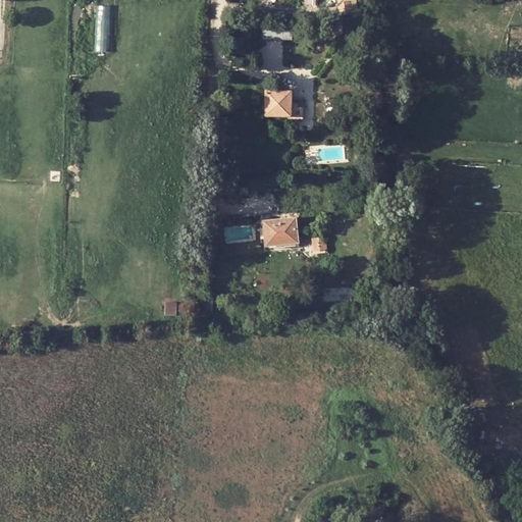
[(348,1),(338,2),(340,12),(350,11),(348,1)]
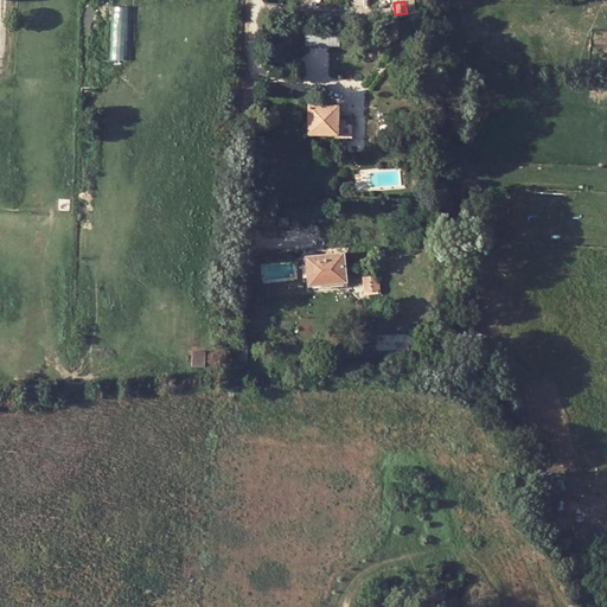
[(133,59),(132,6),(112,6),(113,59),(133,59)]
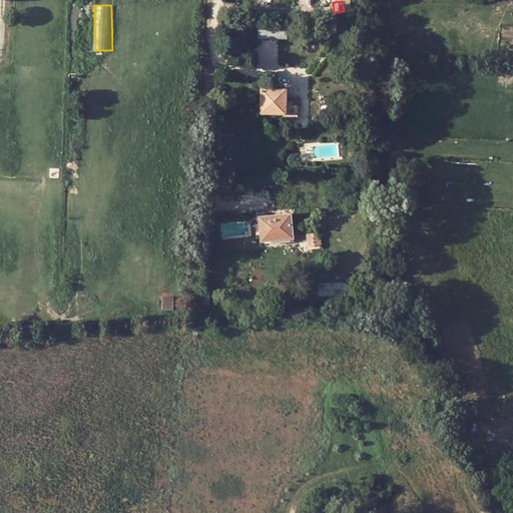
[(324,19),(325,32),(335,32),(335,26),(344,26),(344,17),(324,19)]
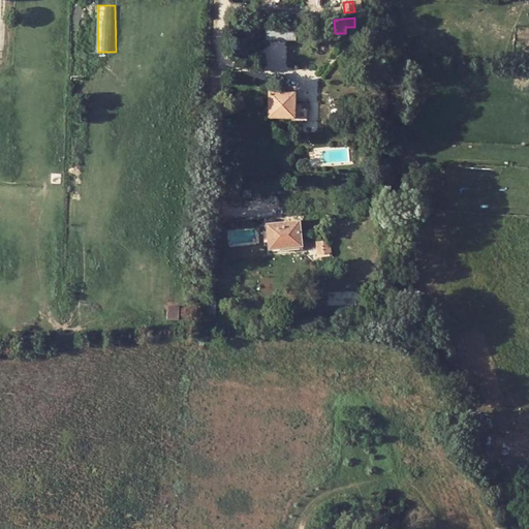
[(293,23),(266,23),(266,38),(293,38),(293,23)]
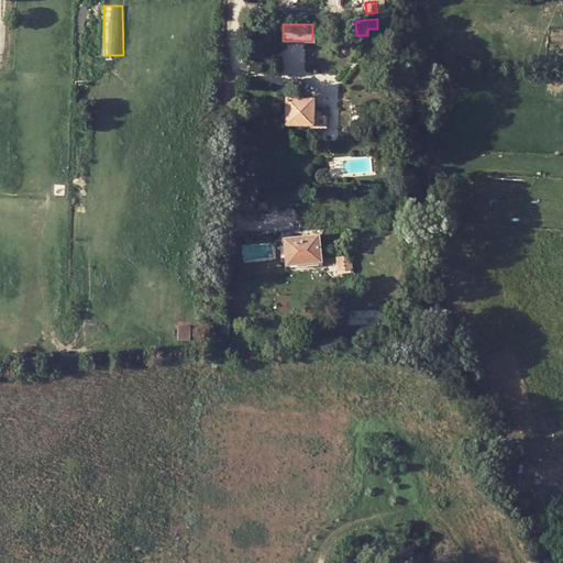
[(260,50),(261,41),(262,33),(252,32),(251,50),(260,50)]
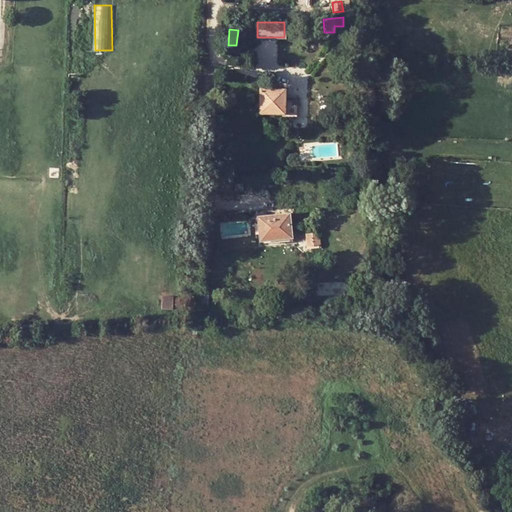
[(296,115),(296,102),(291,102),(291,96),(283,96),(283,87),(274,87),(274,85),(269,84),(269,87),(259,87),(259,112),(277,112),(277,115),(296,115)]
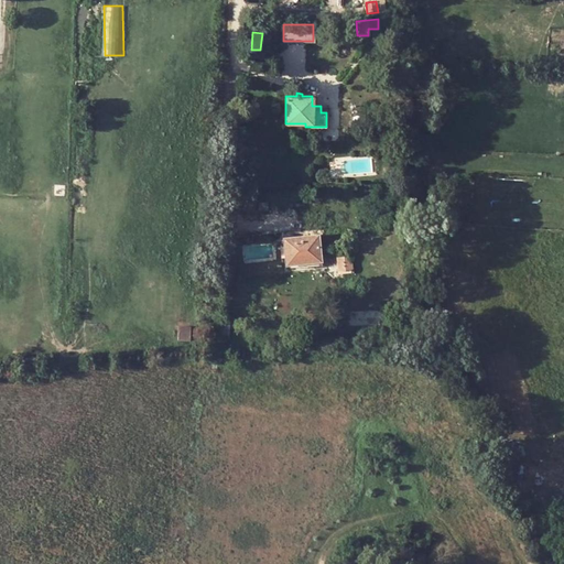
[(421,201),(421,208),(432,209),(432,201),(421,201)]
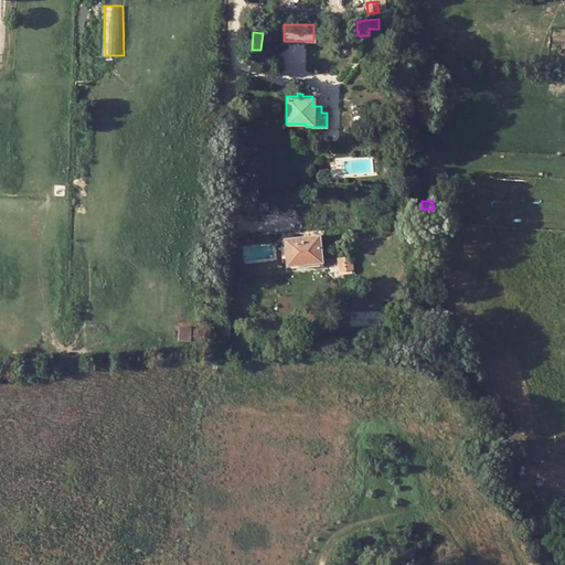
[(300,263),(299,260),(320,258),(318,235),(285,237),(287,264),(300,263)]
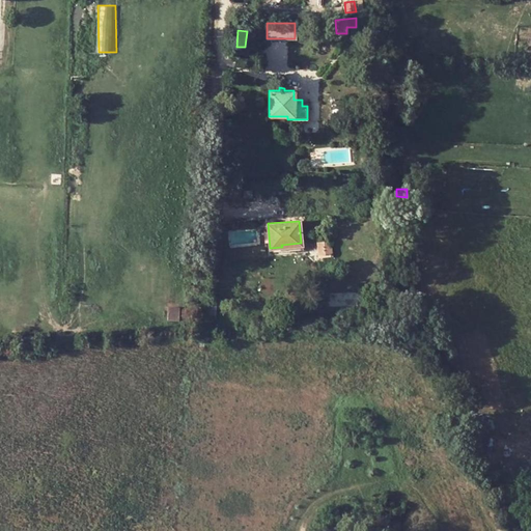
[(317,242),(318,252),(331,251),(330,241),(317,242)]
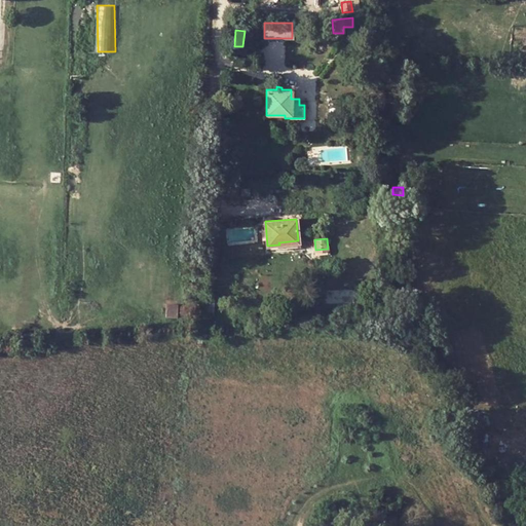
[(213,296),(204,295),(203,314),(212,314),(213,296)]
